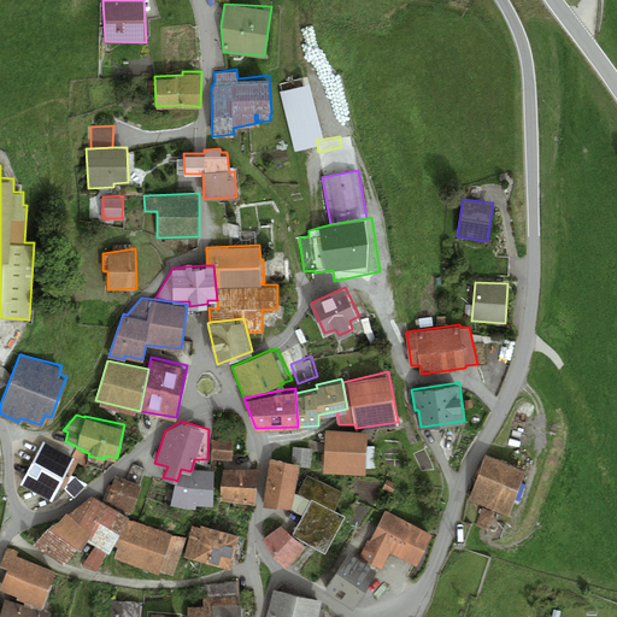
[(368,430),(325,430),(323,471),(365,472),(365,469),(376,468),(374,445),(366,445),(368,430)]
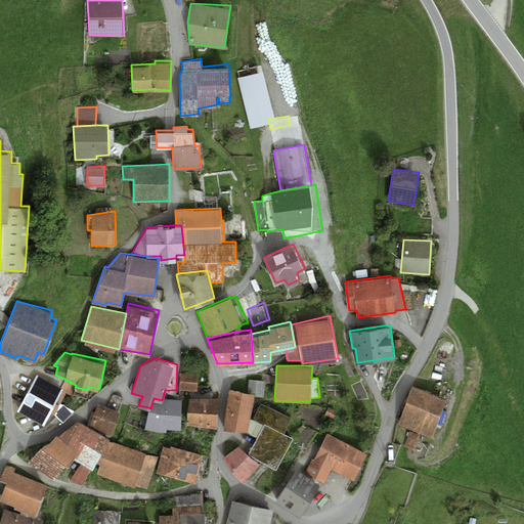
[(62,388),(37,374),(17,410),(43,424),(62,388)]
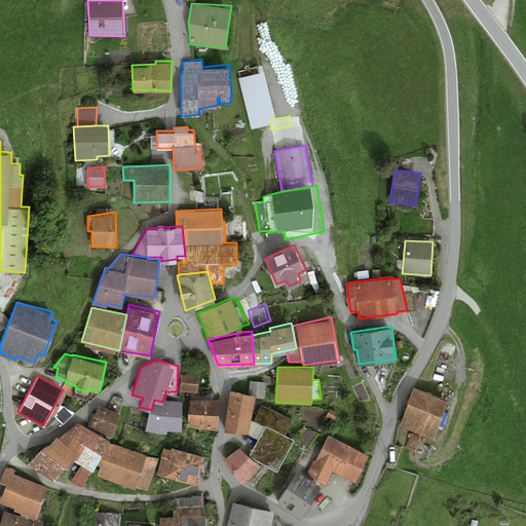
[(198,375),(181,375),(180,391),(197,392),(198,375)]
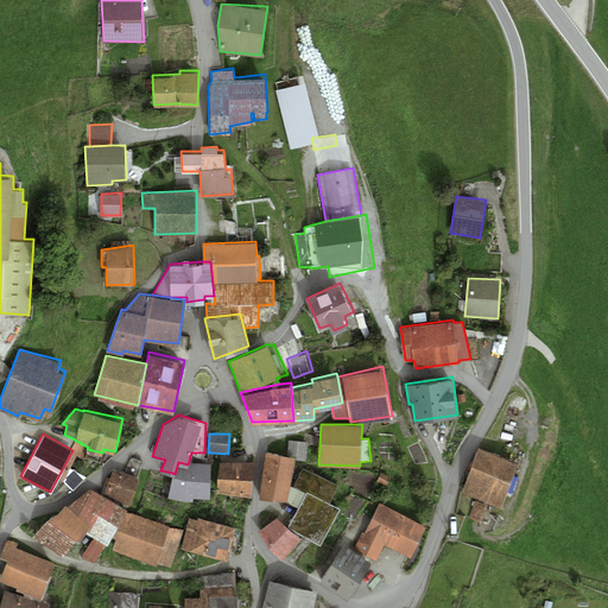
[(287,439),(286,454),(296,455),(295,457),(305,460),(306,442),(287,439)]
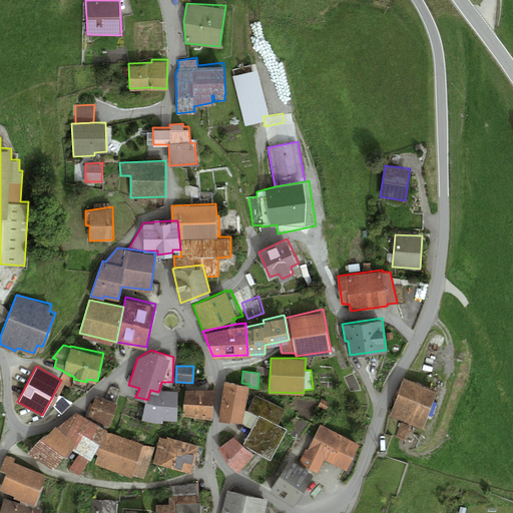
[(436,388),(403,376),(389,415),(423,427),(436,388)]
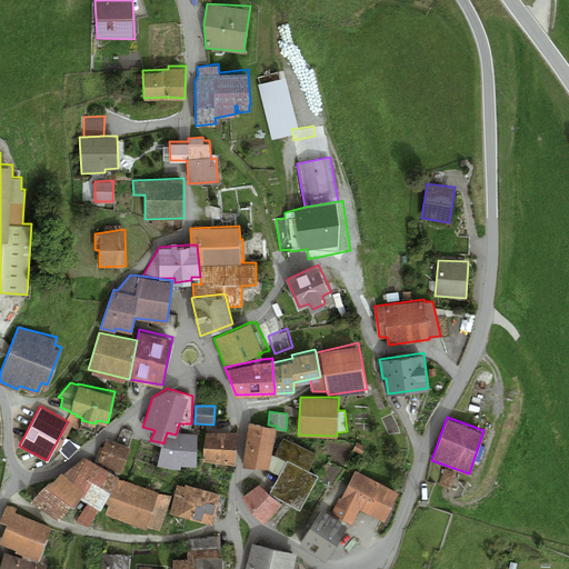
[(268,425),(249,422),(242,465),(268,467),(276,428),(277,426),(268,425)]
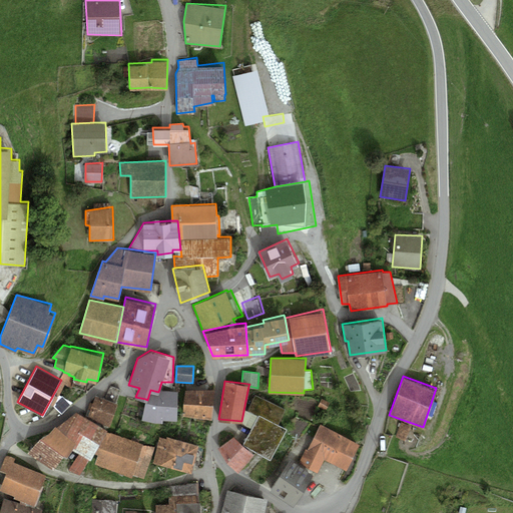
[(105,398),(95,395),(92,403),(90,403),(85,416),(109,426),(117,402),(116,402),(121,390),(110,385),(105,398)]
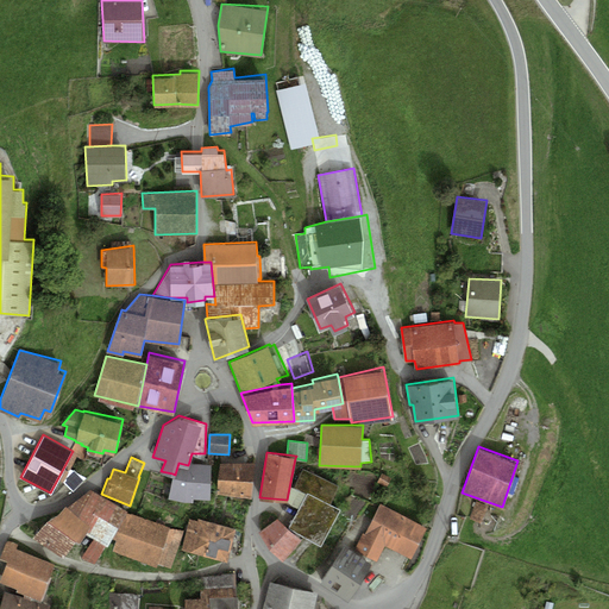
[(255,460),(220,462),(218,493),(252,495),(255,460)]
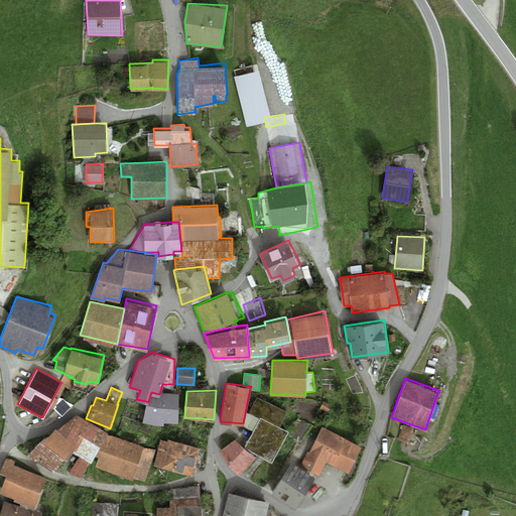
[(148,402),(146,401),(142,421),(163,424),(164,420),(178,420),(178,391),(160,391),(159,394),(151,392),(148,402)]
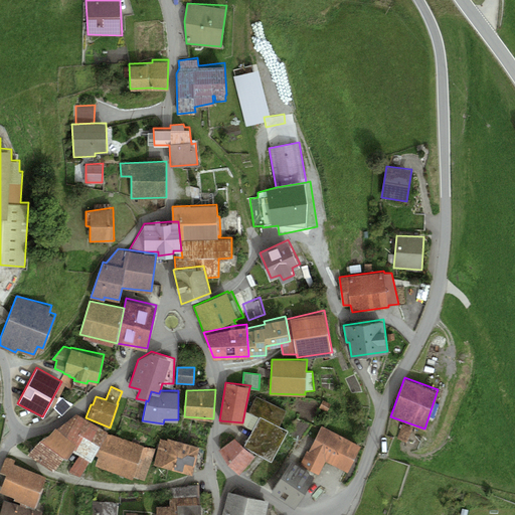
[(286,410),(255,396),(248,411),(260,415),(243,446),(271,460),(288,428),(280,424),(286,410)]
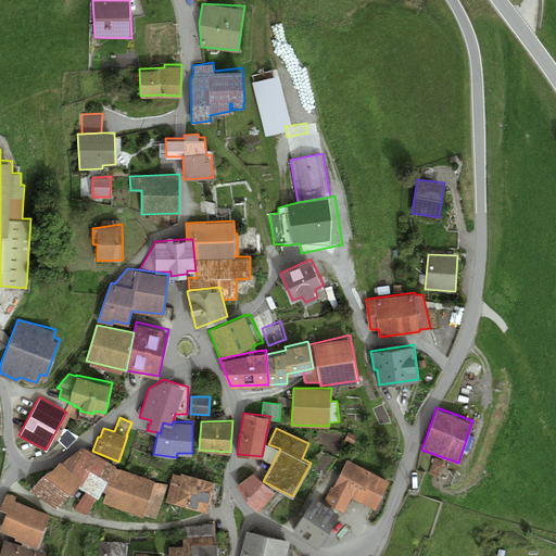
[(356,436),(348,431),(344,440),(353,444),(356,436)]
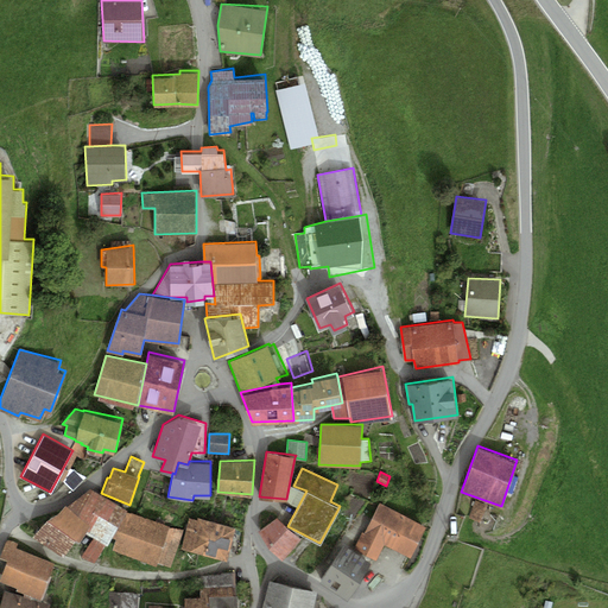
[(127,507),(90,487),(67,504),(89,523),(84,530),(93,536),(106,543),(107,544),(112,536),(125,511),(127,507)]
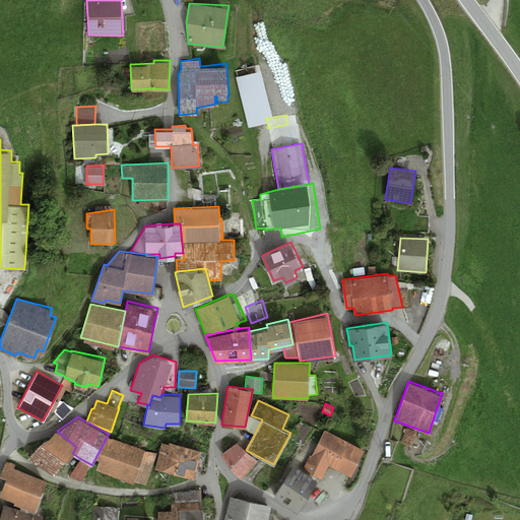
[(415,431),(406,428),(401,443),(410,446),(415,431)]
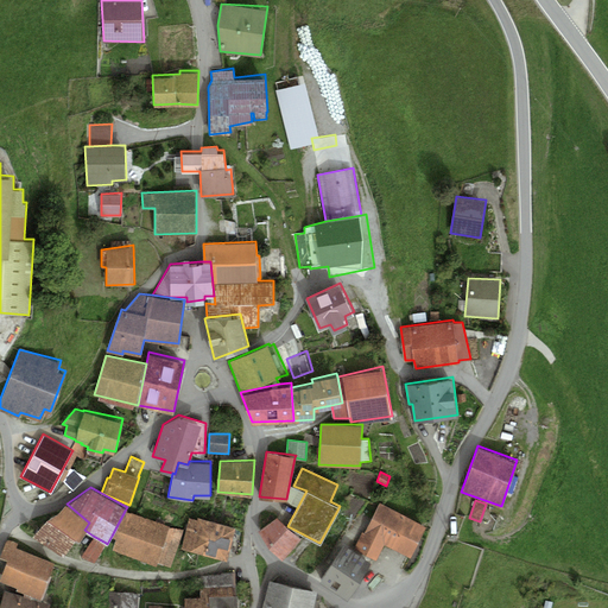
[(426,524),(379,502),(365,532),(362,531),(354,546),(377,557),(384,543),(410,555),(426,524)]
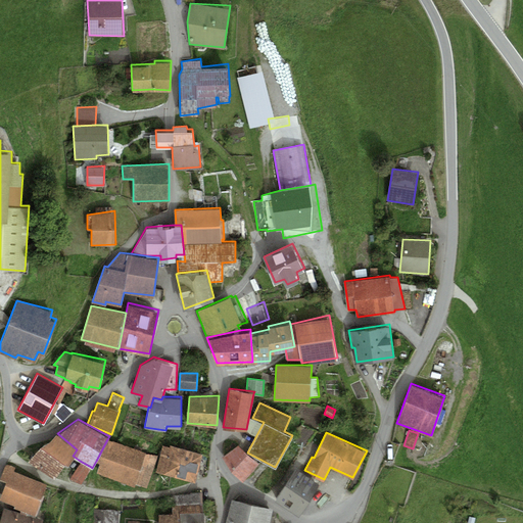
[(57,433),(56,433),(29,460),(55,475),(73,456),(77,449),(57,433)]
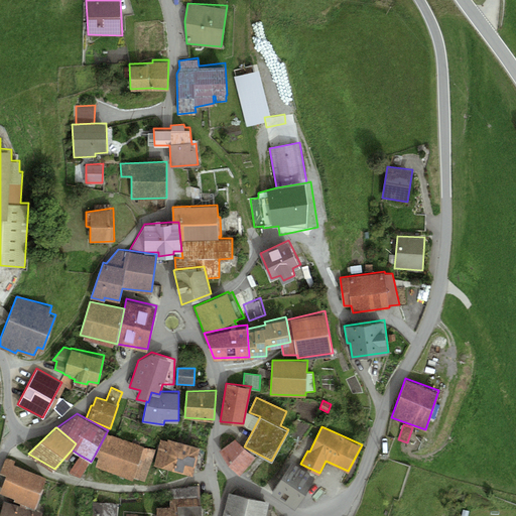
[(144,444),(106,433),(95,455),(98,457),(95,466),(132,479),(132,477),(145,481),(155,449),(143,447),(144,444)]
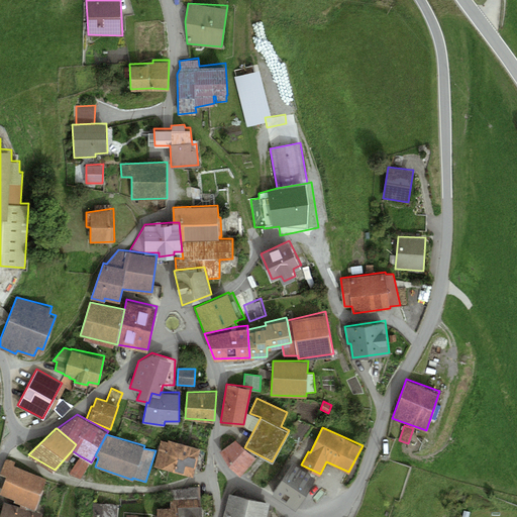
[(168,440),(161,439),(154,466),(193,475),(200,445),(168,438),(168,440)]
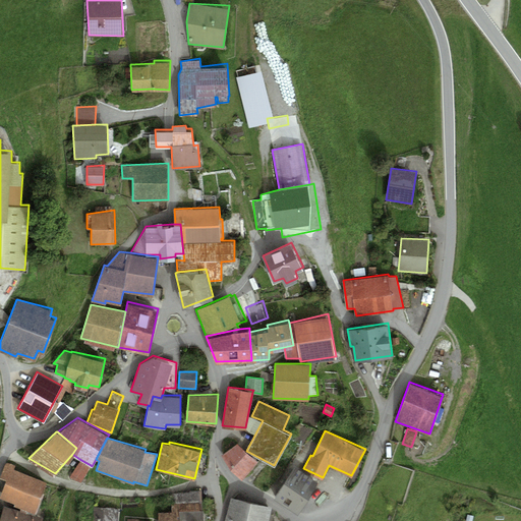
[(237,443),(222,455),(241,478),(257,460),(246,451),(237,443)]
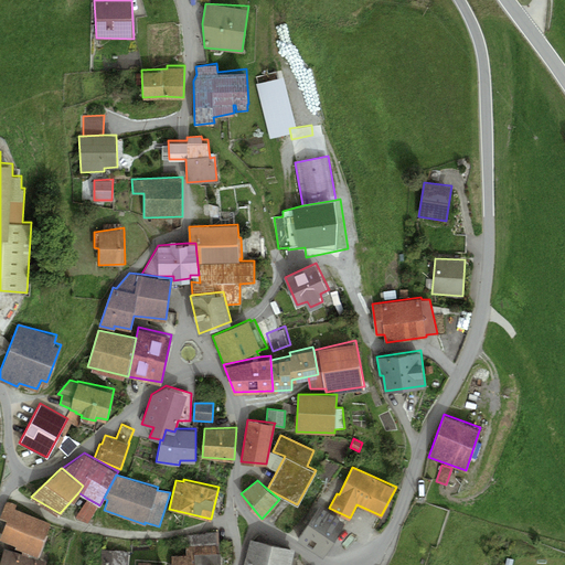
[(98,504),(86,498),(76,516),(88,522),(98,504)]
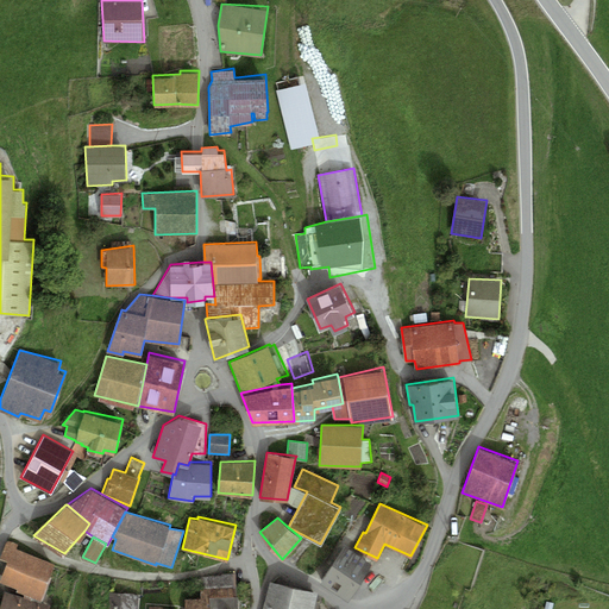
[(55,560),(17,546),(18,542),(7,539),(0,554),(0,557),(7,558),(0,576),(0,581),(17,588),(16,590),(43,598),(55,560)]
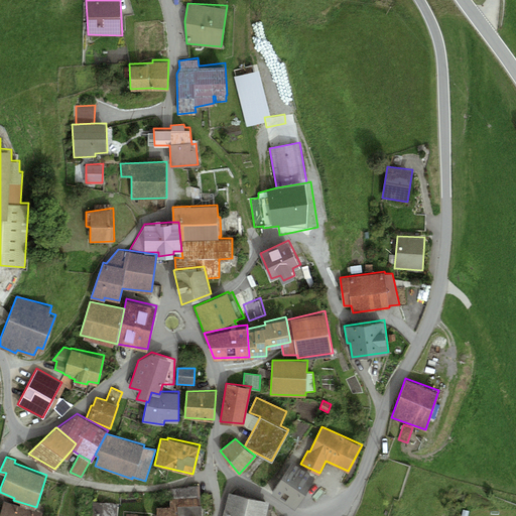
[(313,475),(291,461),(271,492),(294,507),(313,475)]
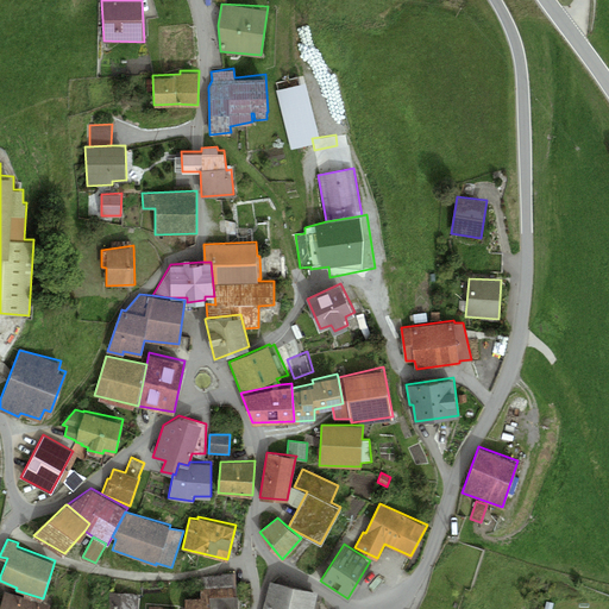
[(201,597),(184,598),(184,608),(238,608),(238,594),(237,594),(236,572),(221,572),(221,575),(201,576),(202,589),(200,588),(201,597)]
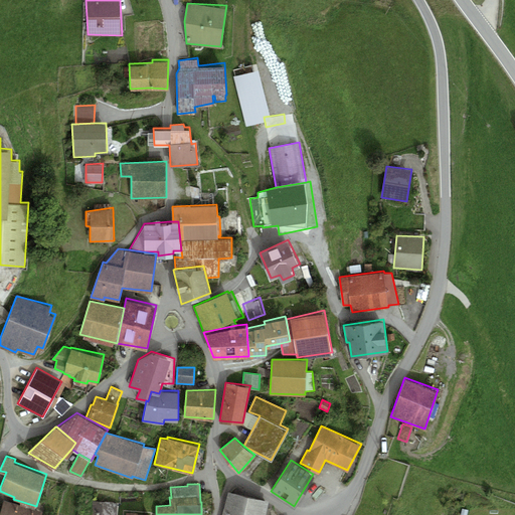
[(265,514),(269,500),(227,491),(223,514),(265,514)]
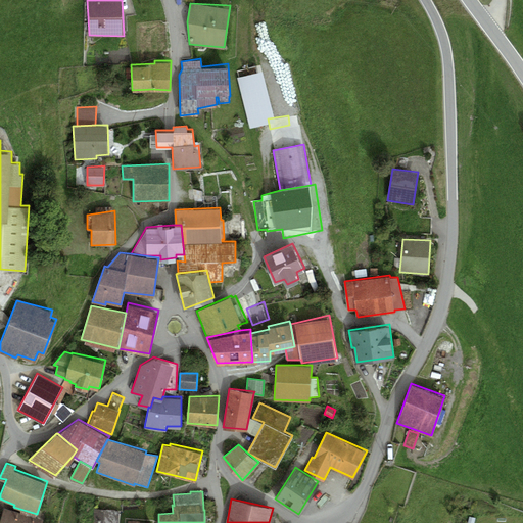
[(41,522),(43,518),(4,507),(0,520),(0,522),(41,522)]
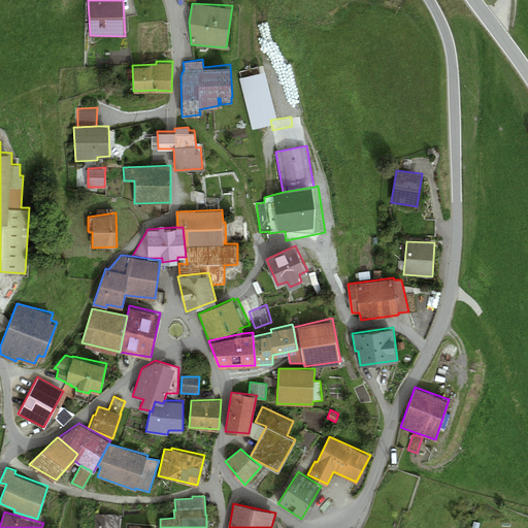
[(120,527),(121,515),(95,513),(93,527),(120,527)]
